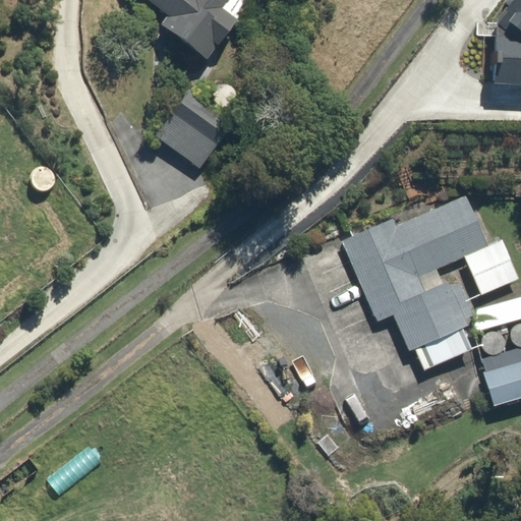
[(206,62),(236,21),(220,9),(226,0),(143,0),(166,16),(158,26),(206,62)]
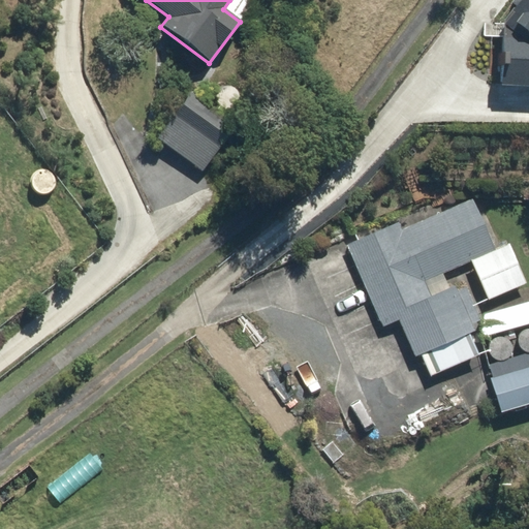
[(528,0),(510,0),(503,10),(498,81),(528,83),(528,0)]
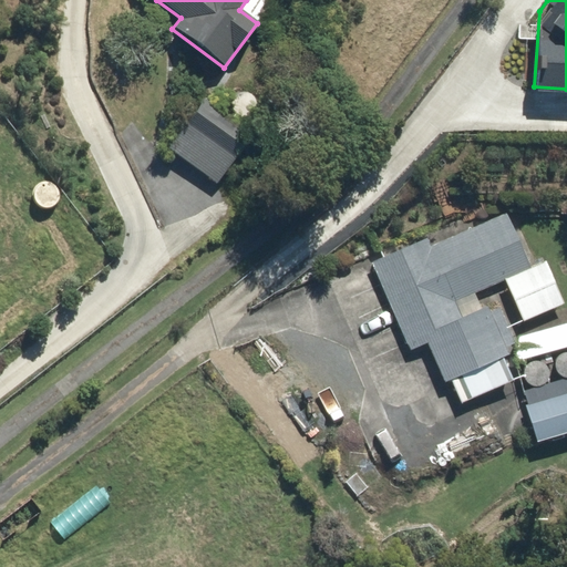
[(205,99),(167,148),(217,185),(254,135),(205,99)]
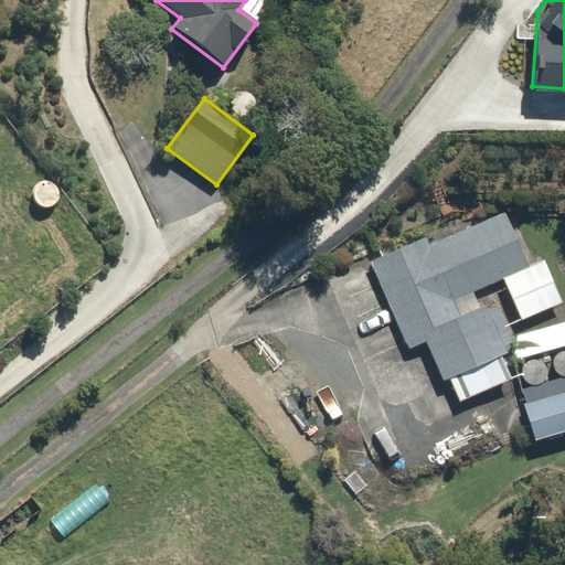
[(526,265),(504,213),(429,245),(425,235),(368,259),(406,350),(424,342),(439,380),(449,376),(459,401),(511,380),(501,356),(505,354),(502,345),(512,341),(498,306),(489,309),(486,301),(458,313),(451,297),(526,265)]
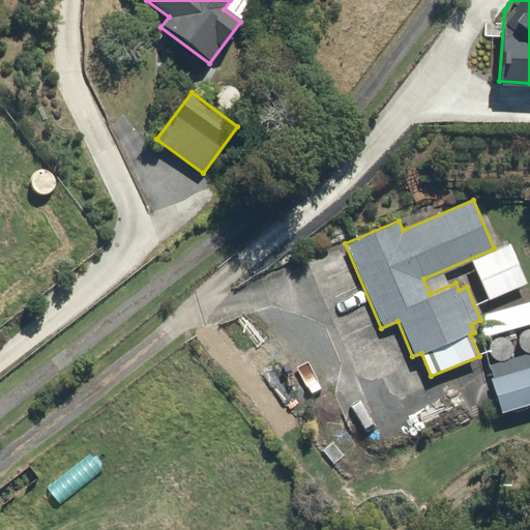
[(509,244),(470,261),(487,299),(526,283),(509,244)]
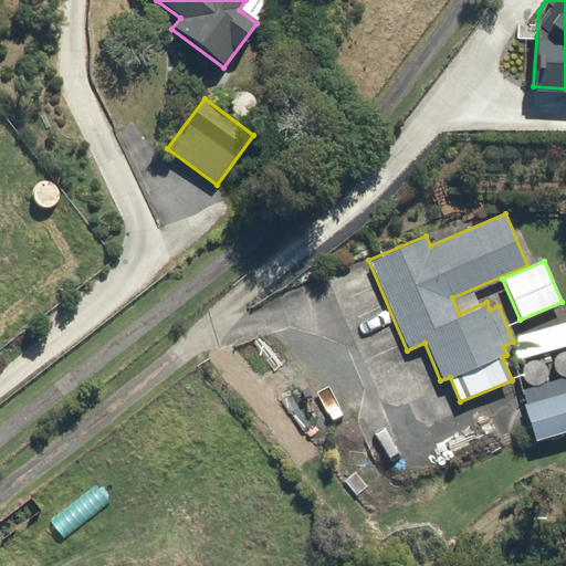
[(565,345),(565,322),(516,335),(513,360),(565,345)]
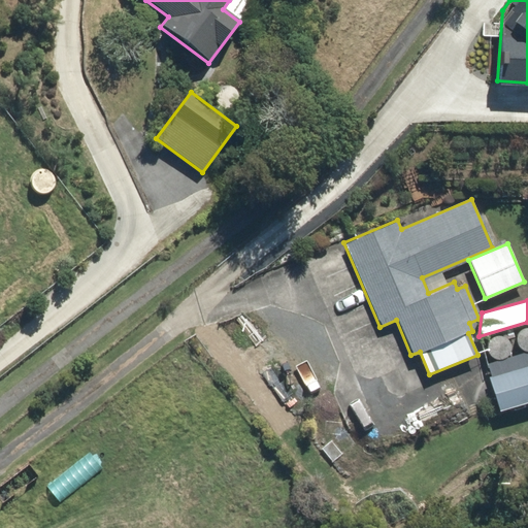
[(497,410),(527,401),(527,365),(488,376),(497,410)]
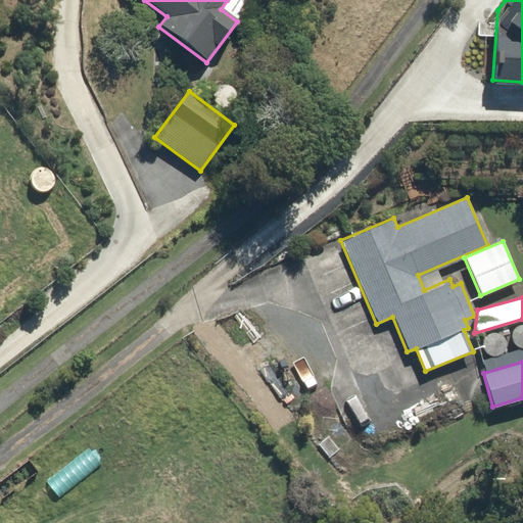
All buildings are outlined.
